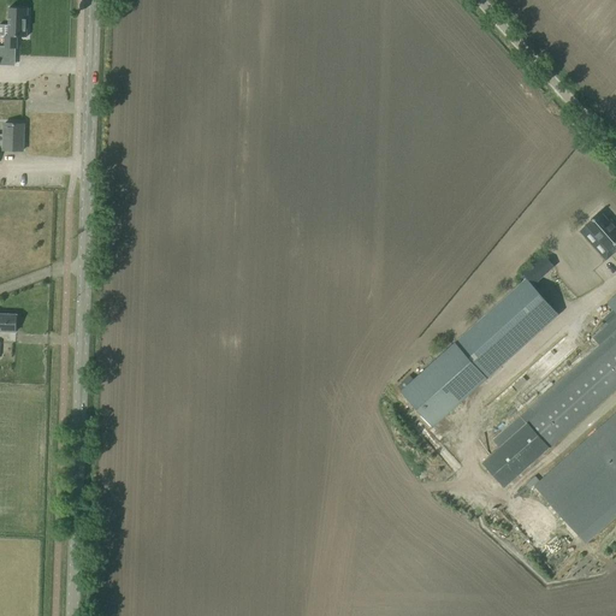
[(17,48),(17,36),(27,37),(28,9),(9,7),(9,25),(0,24),(0,35),(5,36),(4,46),(4,57),(4,58),(15,58),(16,48),(17,48)]
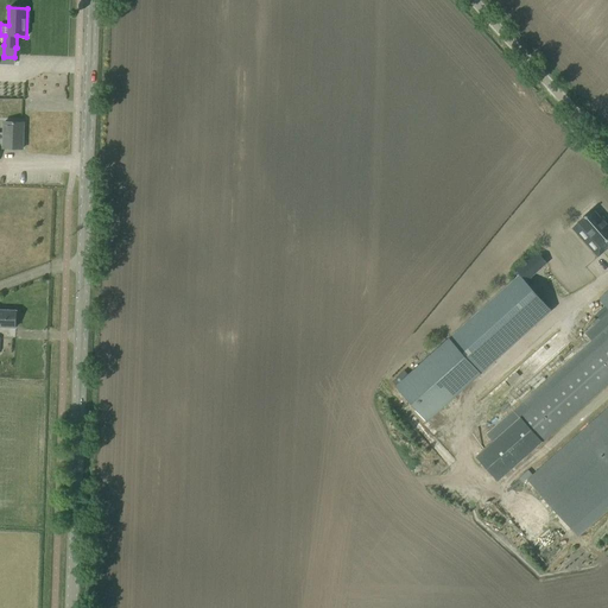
[(0,146),(4,147),(4,149),(23,149),(23,122),(4,122),(4,133),(0,133),(0,146)]
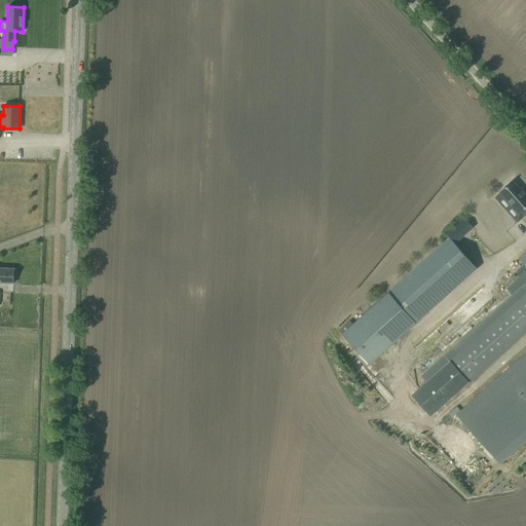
[(499,192),(519,214),(525,207),(525,192),(524,190),(523,192),(513,181),(499,192)]
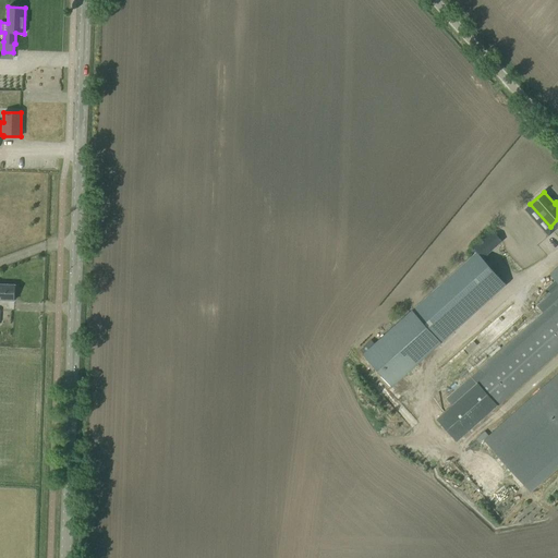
[(484,237),(494,249),(502,241),(492,229),(484,237)]
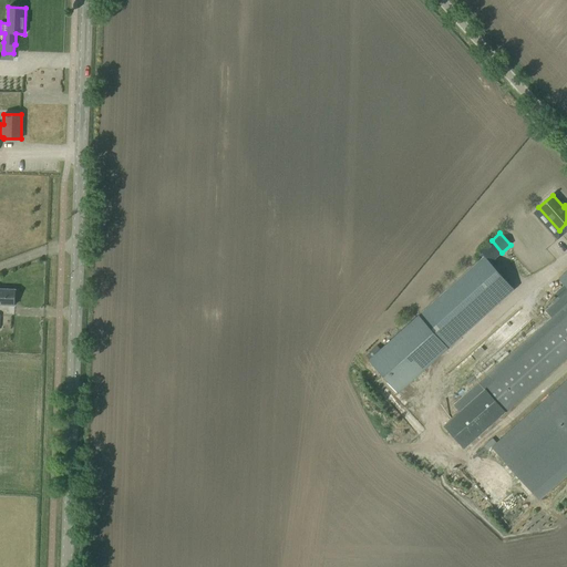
[(481,259),(419,316),(449,348),(514,289),(491,263),(485,256),(481,259)]
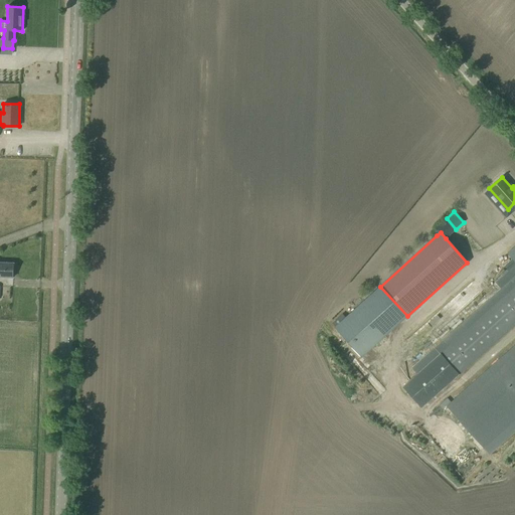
[(0,277),(13,278),(14,264),(0,262),(0,277)]
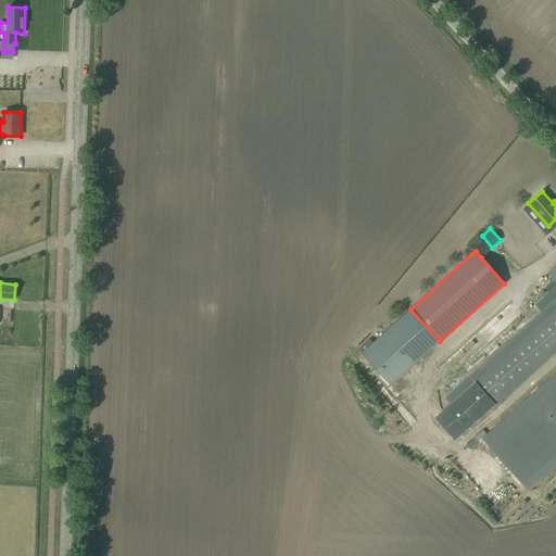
[(455,440),(555,350),(555,298),(444,397),(451,404),(436,418),(455,440)]
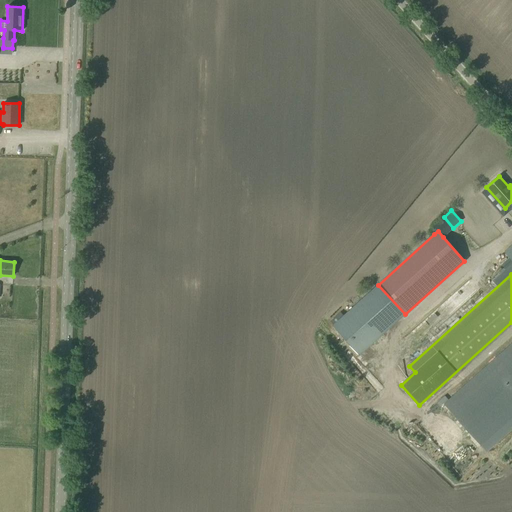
[(511,343),(444,404),(481,445),(511,417),(511,343)]
